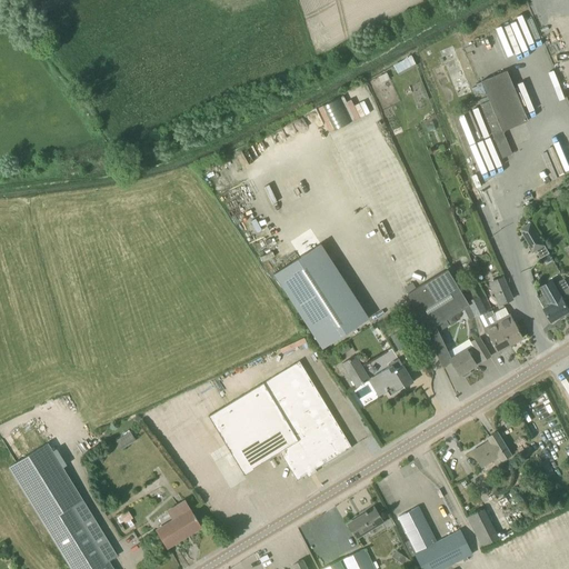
[(489,100),(480,105),(490,130),(502,158),(511,155),(502,131),(528,121),(507,70),(481,81),(489,100)]
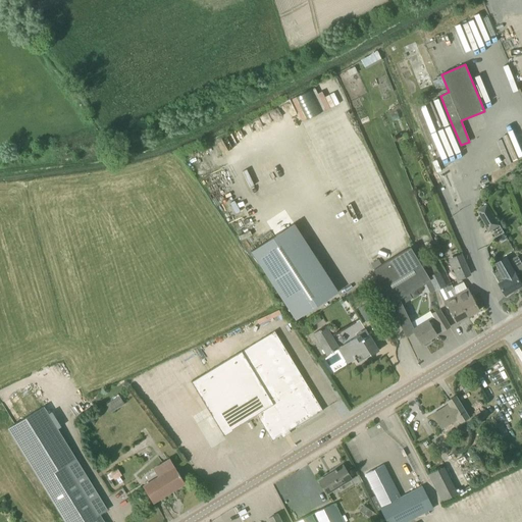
[(337,100),(345,97),(335,76),(316,85),(321,95),(332,89),(337,100)]
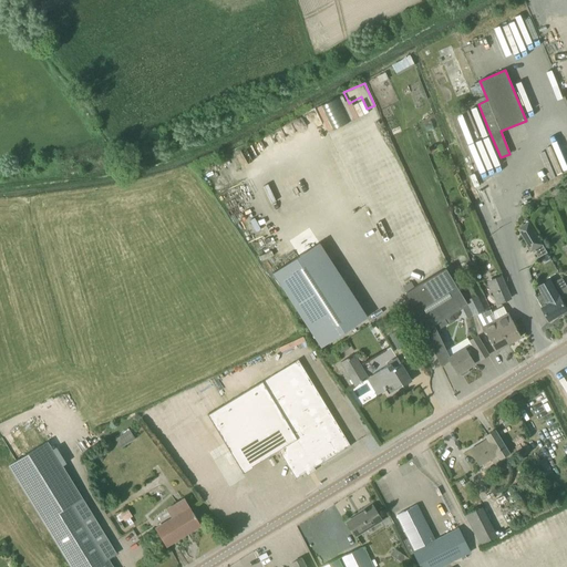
[(500,166),(492,144),(484,147),(482,142),(470,146),(480,173),(500,166)]
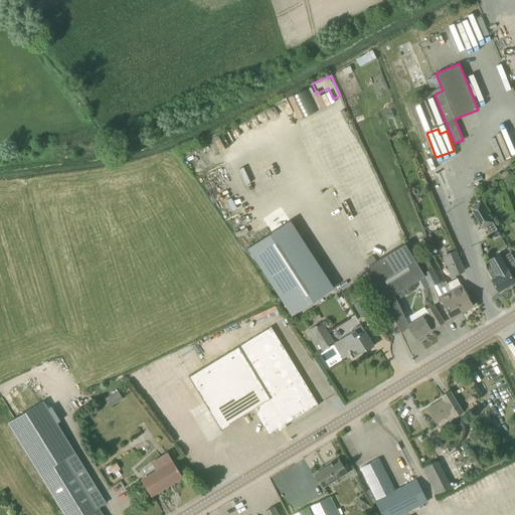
[(498,228),(481,200),(470,206),(480,222),(482,220),(490,233),(498,228)]
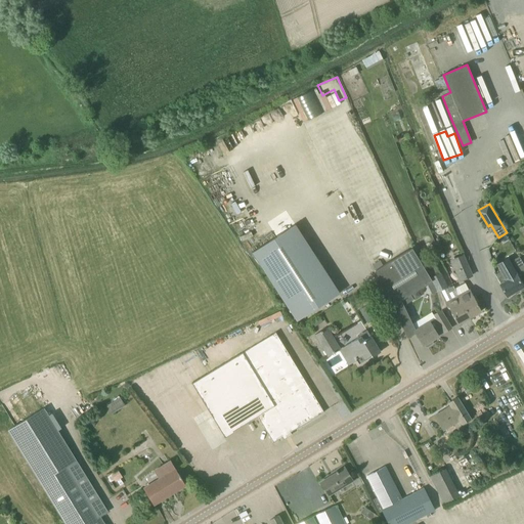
[(297,321),(340,293),(295,224),(252,252),(297,321)]
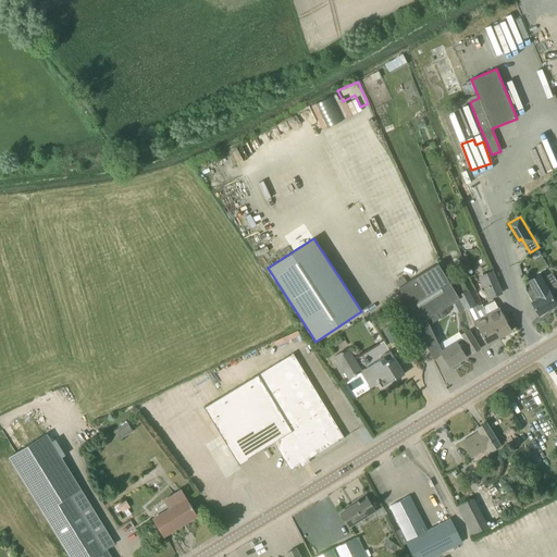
[(452,286),(437,263),(398,288),(433,360),(442,354),(449,367),(450,367),(452,368),(455,369),(459,366),(460,362),(459,361),(466,357),(462,353),(469,349),(472,353),(479,349),(468,331),(460,336),(462,337),(441,350),(429,325),(440,319),(441,320),(447,316),(444,308),(459,299),(460,300),(461,300),(455,285),(452,286)]
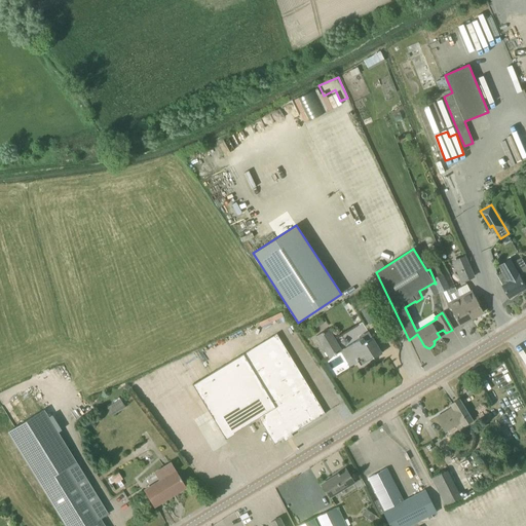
[(455,260),(464,280),(474,276),(464,256),(455,260)]
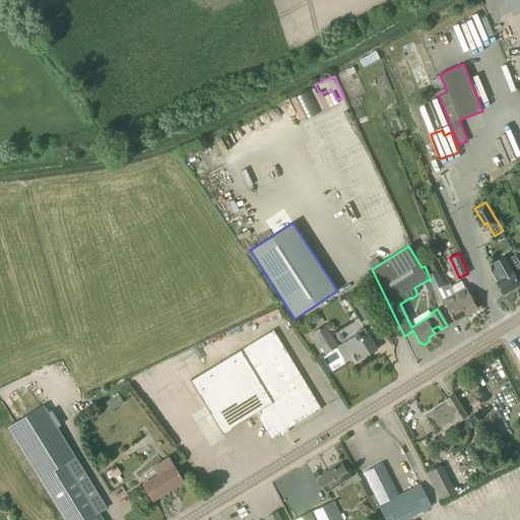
[(493,272),(505,295),(519,284),(519,281),(516,275),(519,272),(519,262),(516,255),(506,260),(508,263),(504,266),(493,272)]
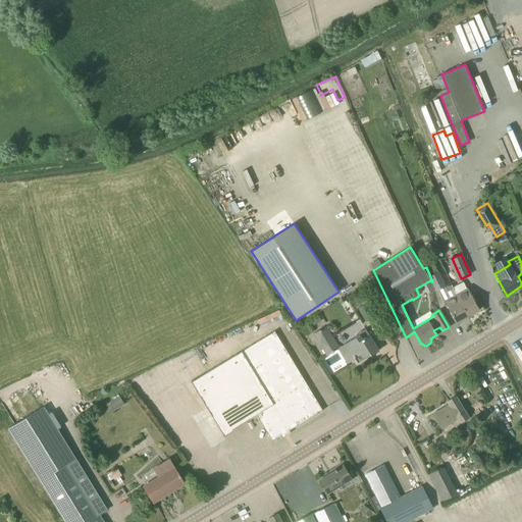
[(432,281),(431,281),(435,292),(439,290),(438,290),(446,286),(434,263),(426,267),(432,281)]
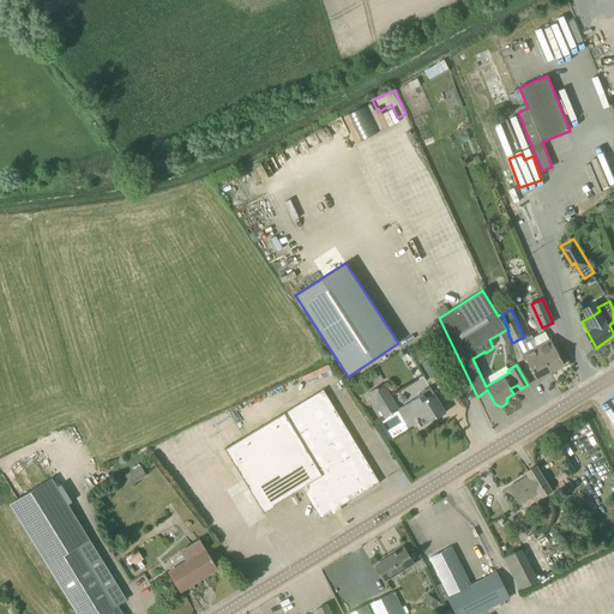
[(549,339),(536,345),(535,347),(549,373),(564,365),(558,355),(560,355),(560,353),(558,348),(555,347),(554,348),(549,339)]
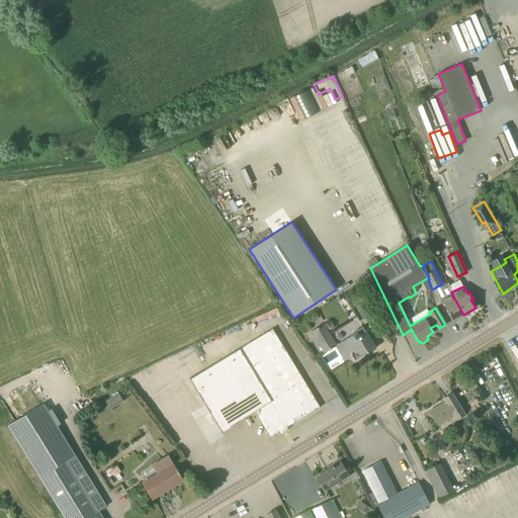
[(451,292),(447,294),(441,297),(442,299),(452,320),(463,315),(451,292)]
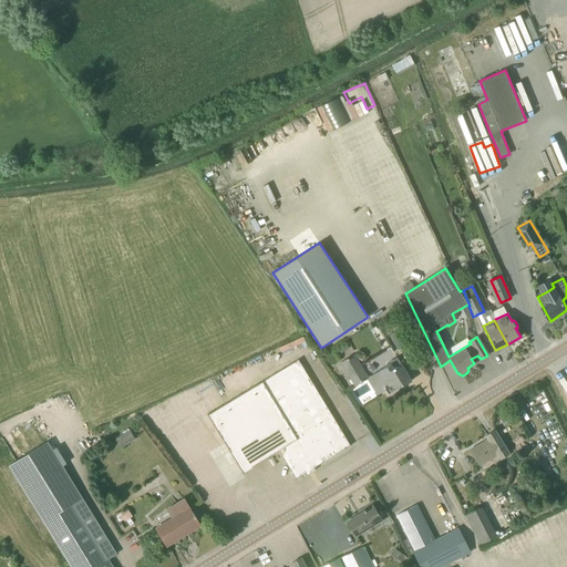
[(389,334),(398,350),(410,343),(401,328),(389,334)]
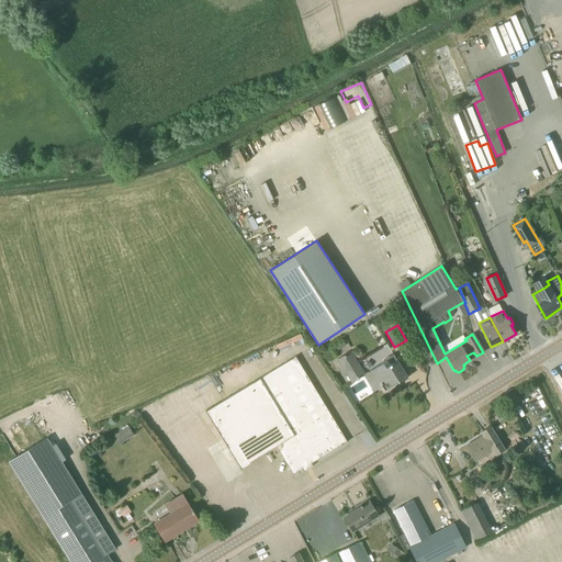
[(339,356),(351,350),(346,338),(334,345),(339,356)]
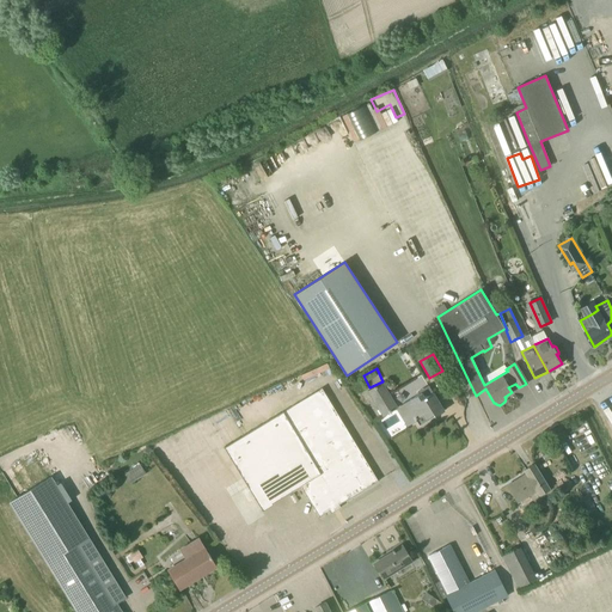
[(383,417),(396,409),(397,409),(381,383),(367,391),(383,417)]
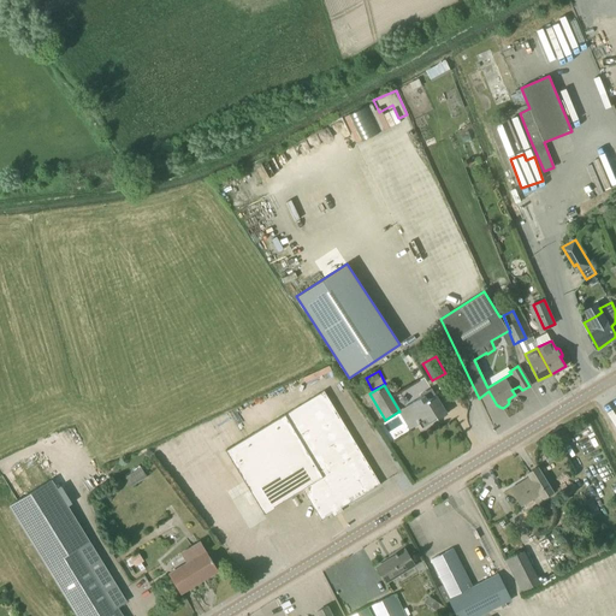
[(321,520),(380,485),(324,391),(226,449),(264,513),(302,490),(321,520)]
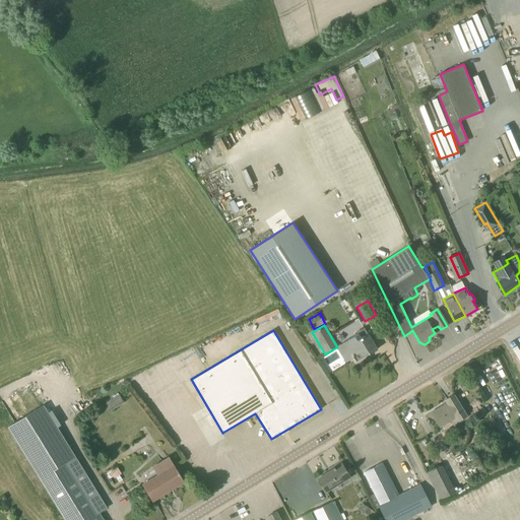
[(364,336),(360,330),(354,333),(355,335),(341,343),(345,350),(340,353),(346,363),(353,358),(355,363),(377,349),(368,334),(364,336)]
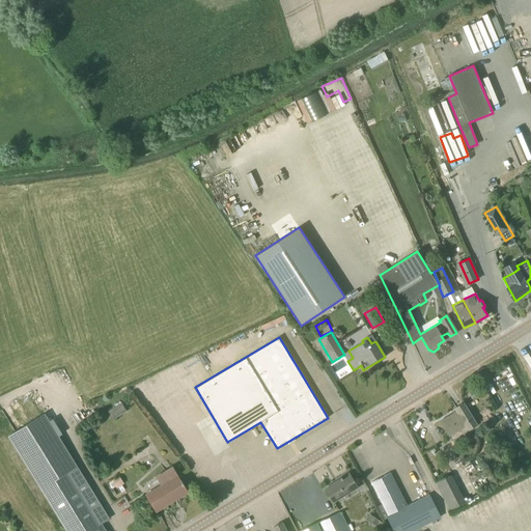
[(108,412),(112,418),(126,410),(121,403),(108,412)]
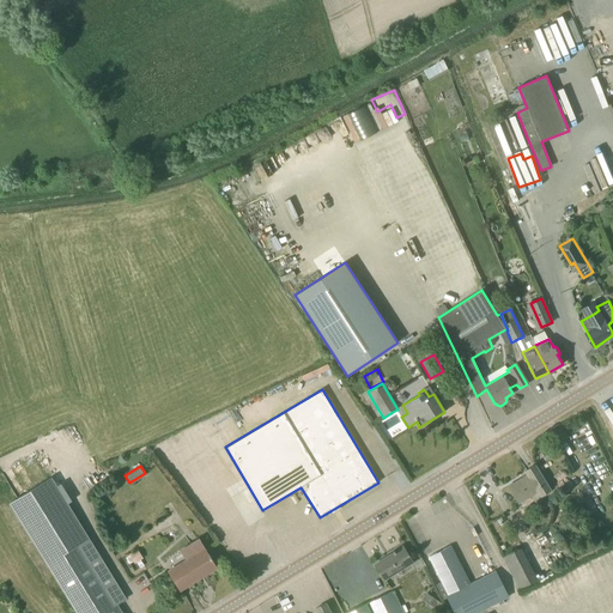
[(540,498),(551,491),(535,466),(526,472),(528,475),(509,487),(520,504),(538,493),(540,498)]
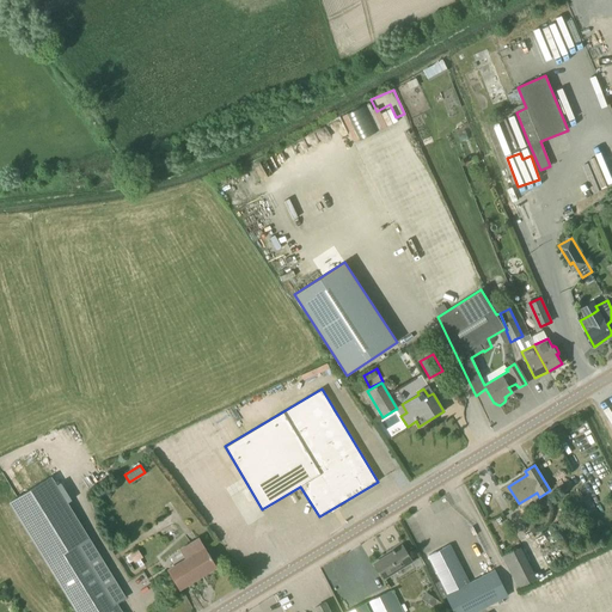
[(56,485),(51,477),(10,502),(77,611),(121,611),(116,604),(126,598),(67,503),(56,485)]
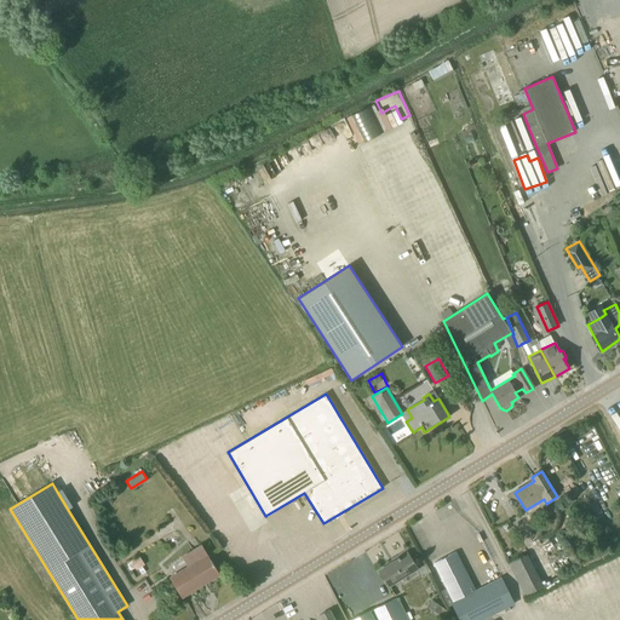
[(389,586),(417,569),(407,552),(379,570),(389,586)]
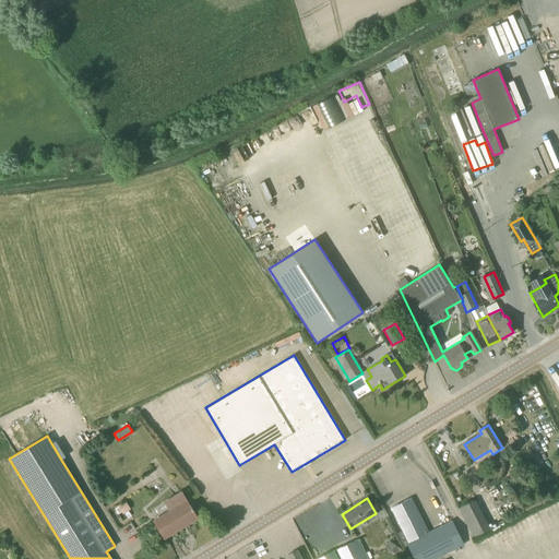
[(428,533),(411,498),(391,508),(408,543),(406,544),(414,558),(438,558),(452,550),(459,547),(467,543),(454,520),(428,533)]
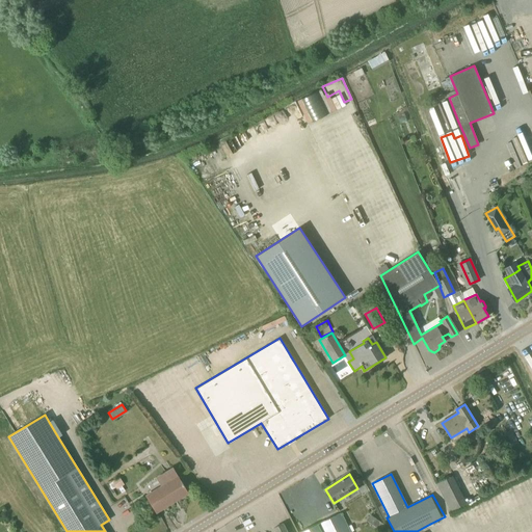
[(450,511),(466,503),(452,476),(436,484),(450,511)]
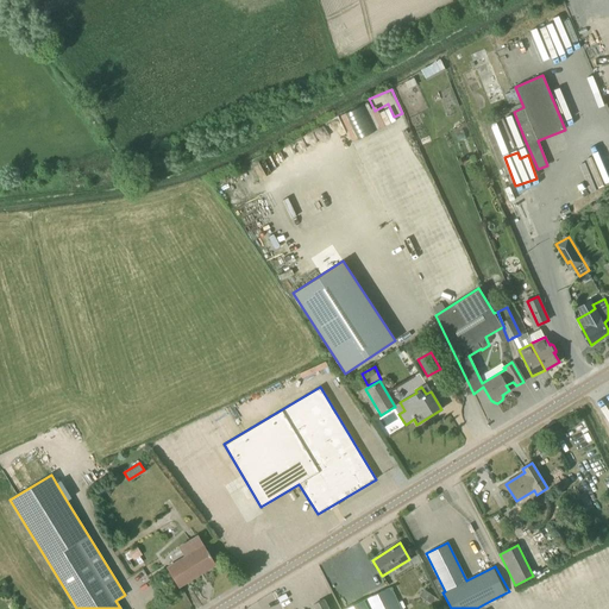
[(135,558),(142,554),(137,546),(129,551),(135,558)]
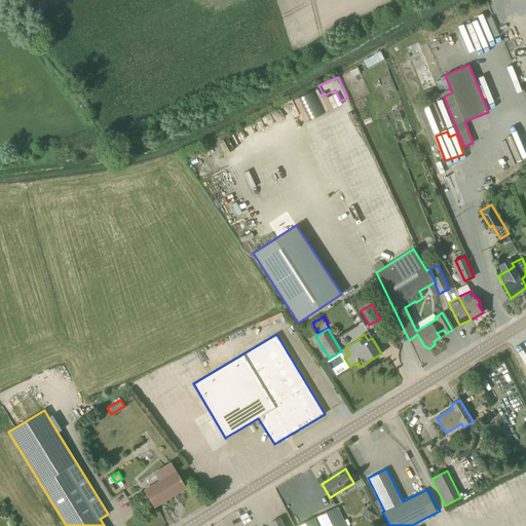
[(154,506),(186,487),(176,472),(160,482),(144,492),(154,506)]
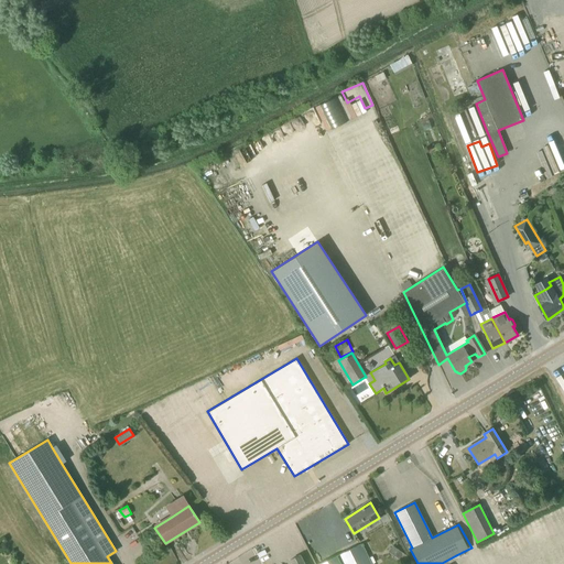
[(370,563),(361,544),(337,555),(318,563),(370,563)]
